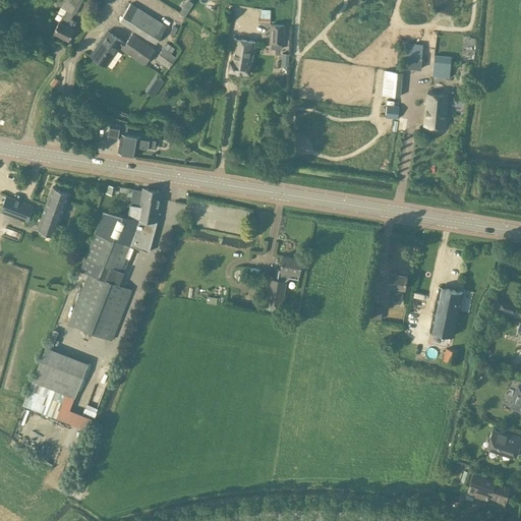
[(59,21),(53,33),(69,41),(74,30),(73,29),(76,21),(71,18),(73,13),(75,14),(81,0),(64,0),(61,7),(66,10),(64,15),(63,14),(59,21)]
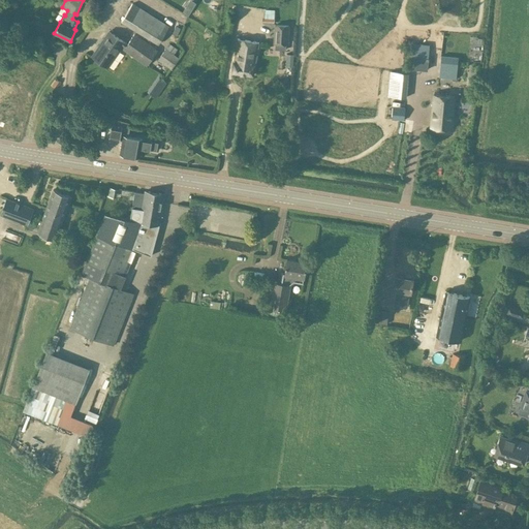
[(132,2),(121,22),(158,44),(169,26),(132,2)]
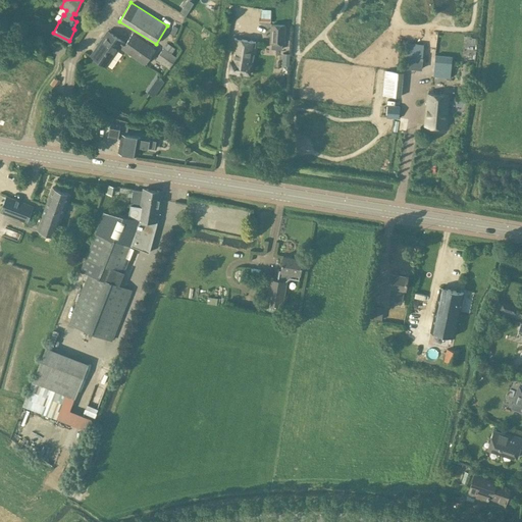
[(184,6),(180,12),(186,15),(190,10),(184,6)]
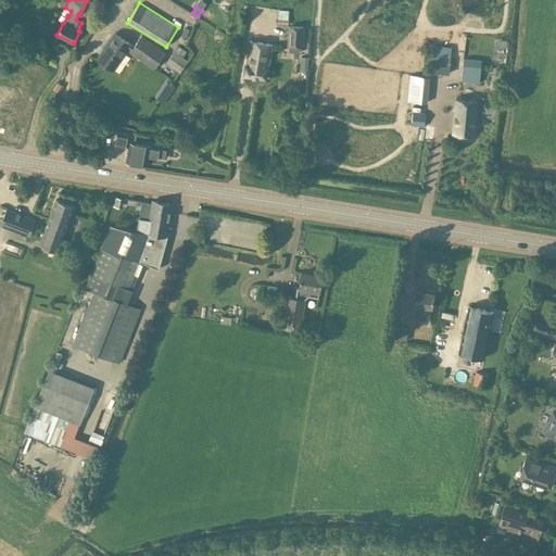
[(288,46),(302,46),(303,27),(289,26),(288,46)]
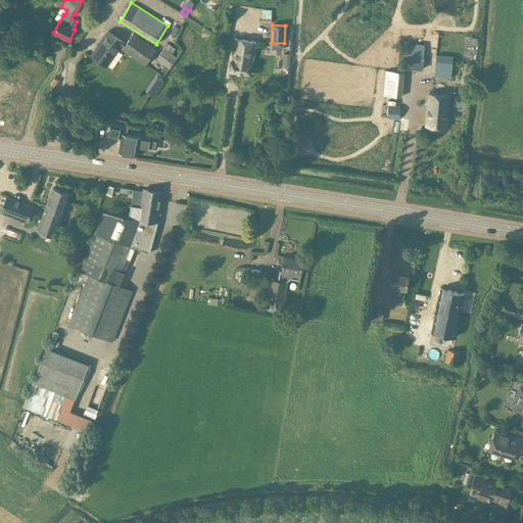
[(93,56),(106,65),(121,47),(145,64),(155,50),(133,34),(126,43),(108,31),(102,40),(103,41),(93,56)]
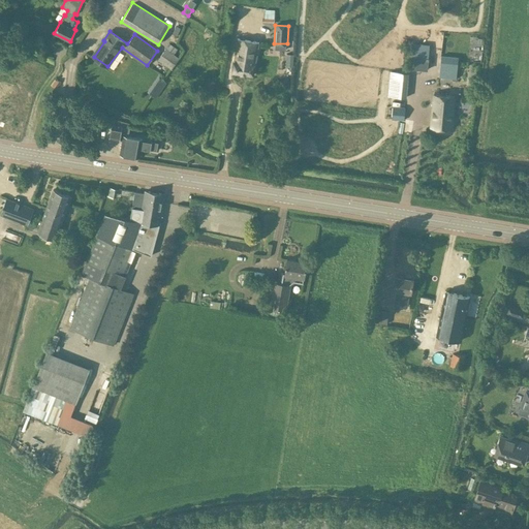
[(232,71),(253,75),(259,42),(238,38),(232,71)]
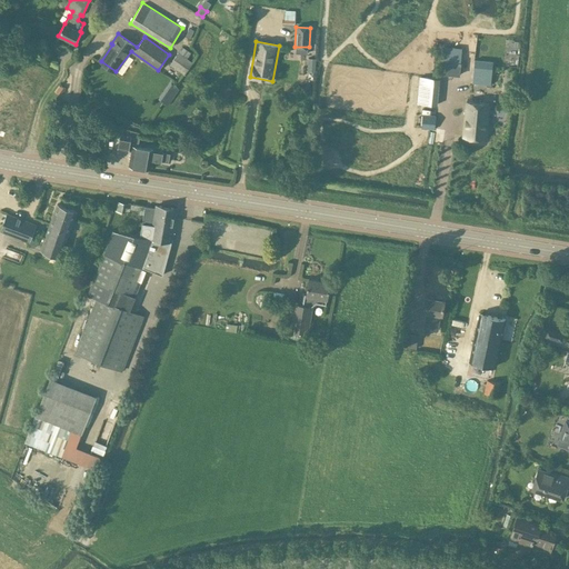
[(442,42),(442,71),(460,71),(460,43),(442,42)]
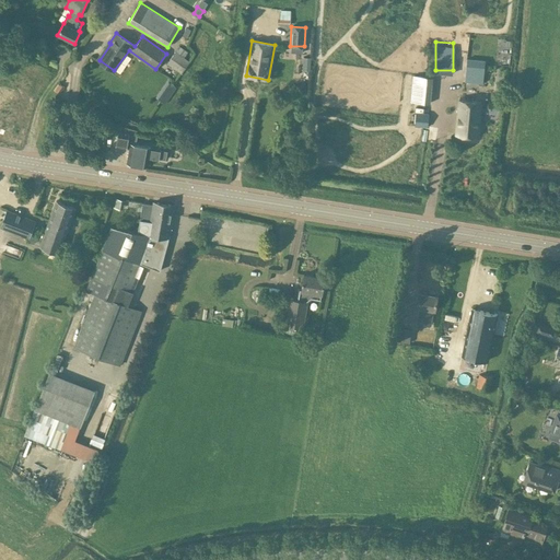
[(0,58),(9,60),(11,51),(2,49),(0,58)]
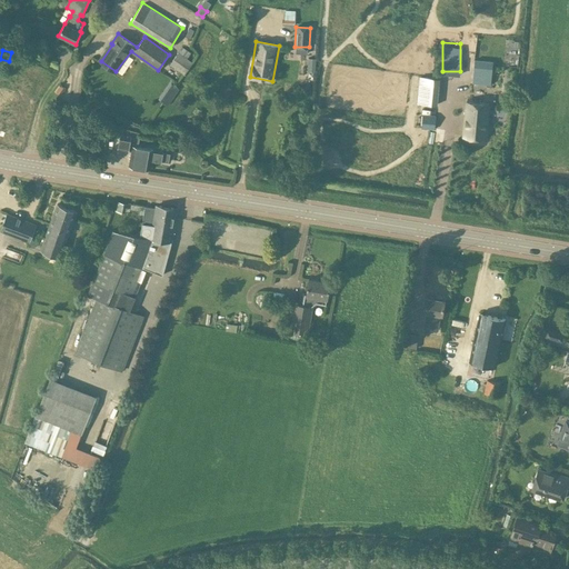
[(193,62),(188,59),(179,52),(170,65),(185,75),(193,62)]
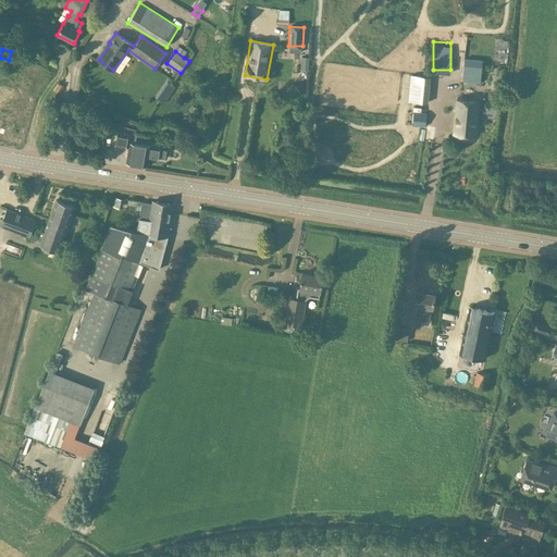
[(481,84),(483,60),(465,58),(462,82),(481,84)]
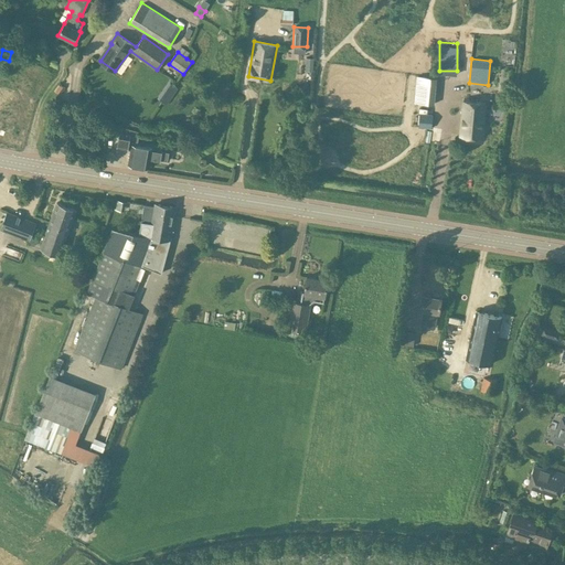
[(10,86),(29,92),(32,81),(14,74),(10,86)]
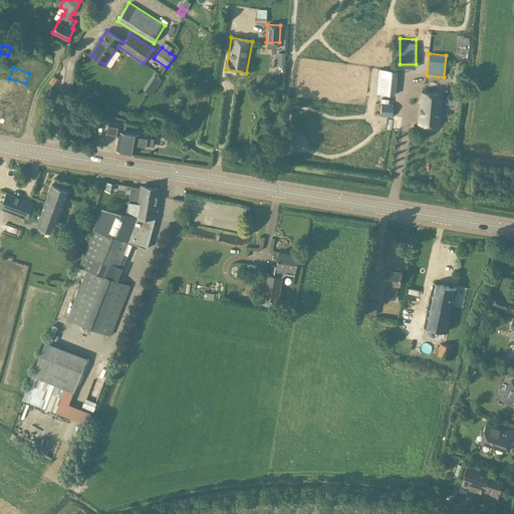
[(376,93),(395,95),(398,71),(378,69),(376,93)]
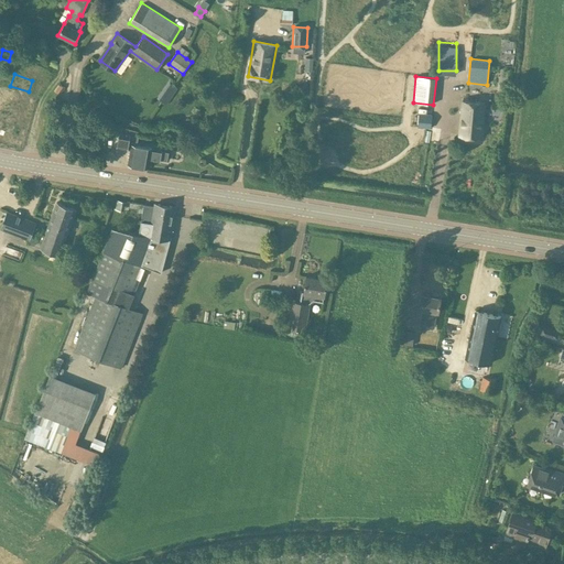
[(60,84),(55,91),(61,95),(65,88),(60,84)]
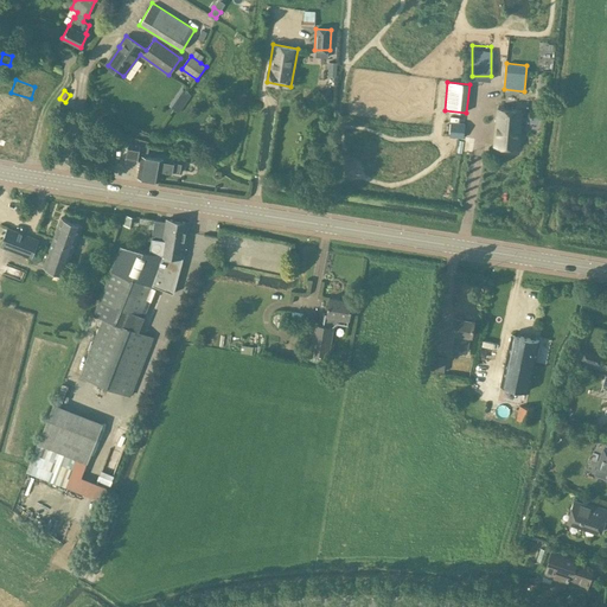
[(494,145),(518,147),(522,110),(498,108),(494,145)]
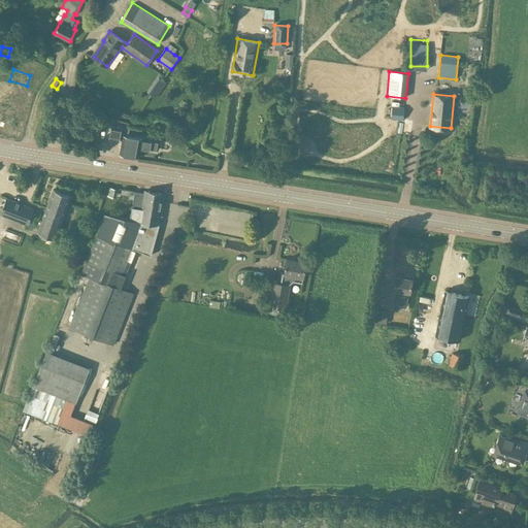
[(392,106),(391,119),(403,120),(404,107),(392,106)]
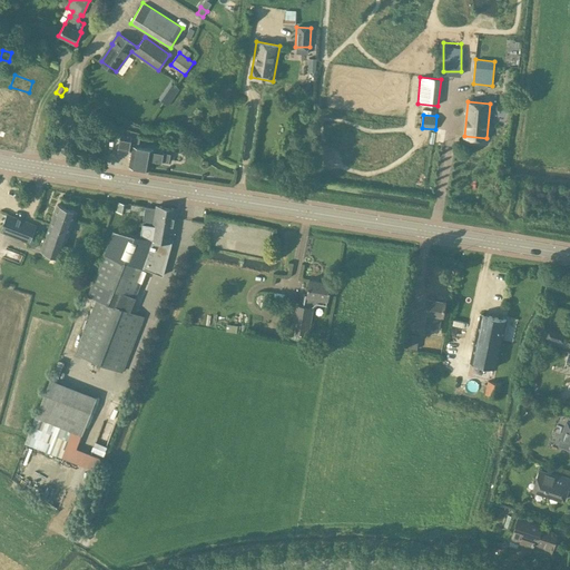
[(112,149),(124,150),(126,136),(116,134),(112,149)]
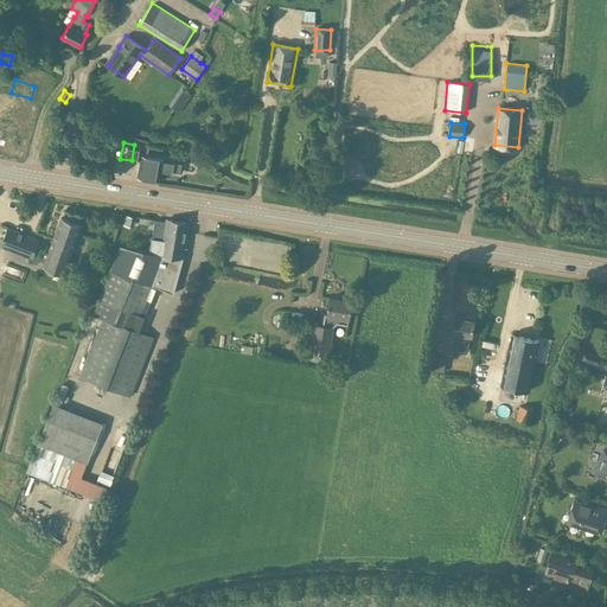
[(141,155),(138,177),(160,180),(161,172),(172,173),(172,172),(180,173),(181,172),(183,164),(181,163),(141,155)]
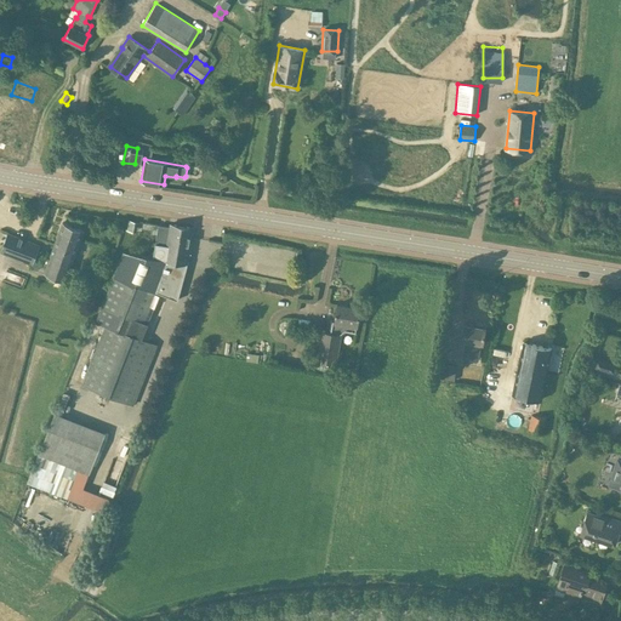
[(63,222),(45,272),(66,280),(84,231),(63,222)]
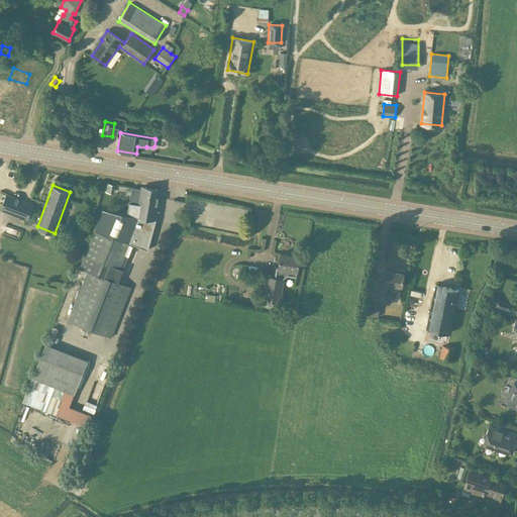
[(142,187),(141,189),(132,187),(128,215),(103,211),(81,267),(89,270),(69,320),(111,337),(130,287),(117,282),(122,270),(120,269),(130,242),(148,249),(157,219),(162,189),(142,187)]
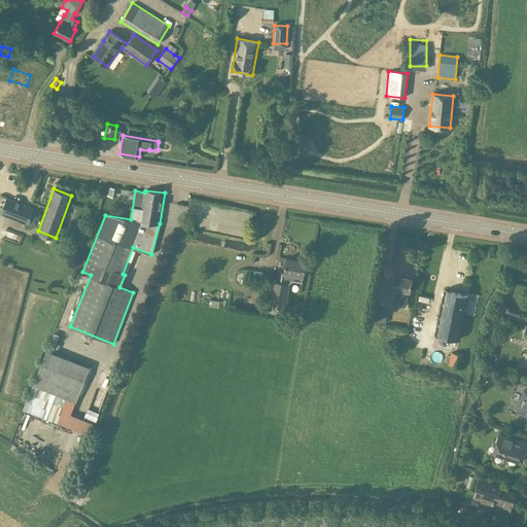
[(6,198),(0,213),(28,223),(33,208),(6,198)]
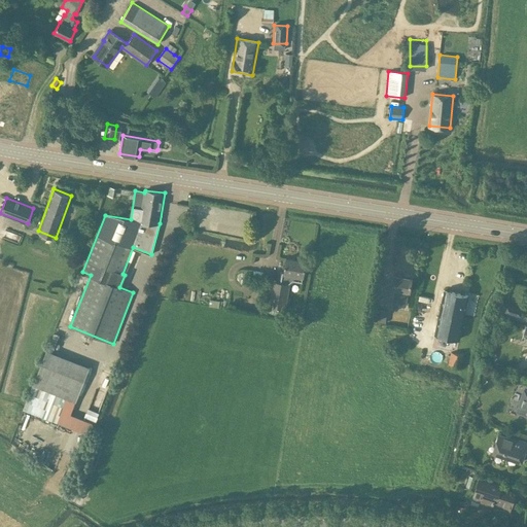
[(270,307),(284,309),(288,283),(293,280),(303,282),(306,261),(286,258),(284,272),(282,272),(280,282),(274,281),(270,307)]
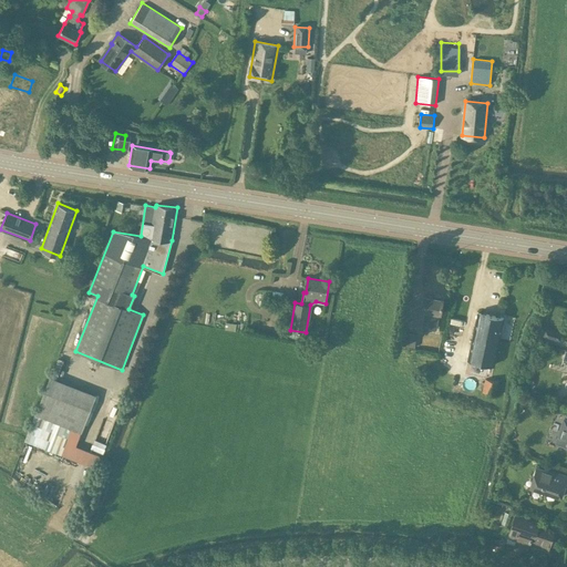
[(425,297),(423,310),(426,310),(424,326),(435,328),(439,312),(441,312),(443,299),(442,299),(441,297),(434,296),(433,298),(425,297)]
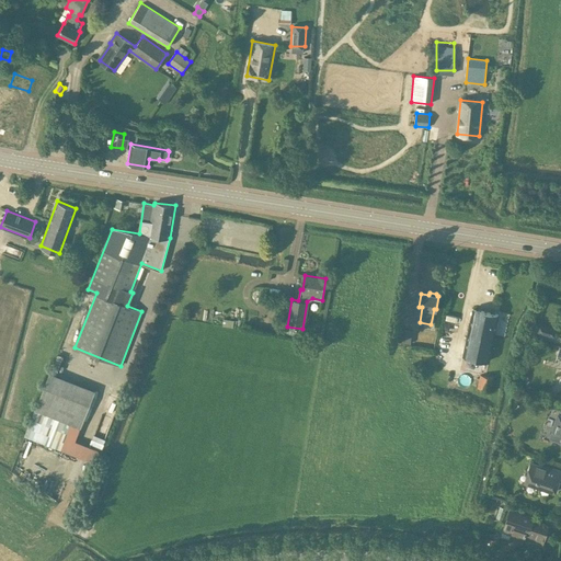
[(464,356),(500,363),(504,340),(494,338),(499,315),(473,309),(464,356)]
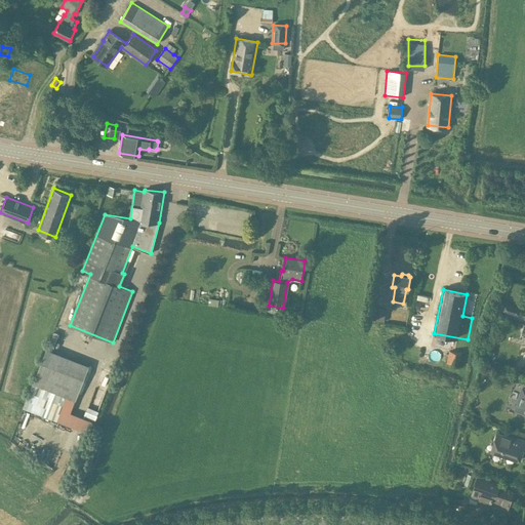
[(501,311),(519,315),(520,308),(503,304),(501,311)]
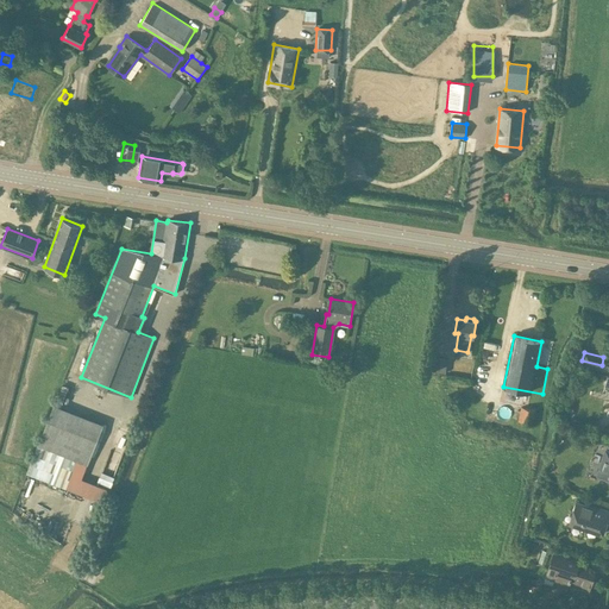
[(438,357),(435,371),(446,374),(449,359),(438,357)]
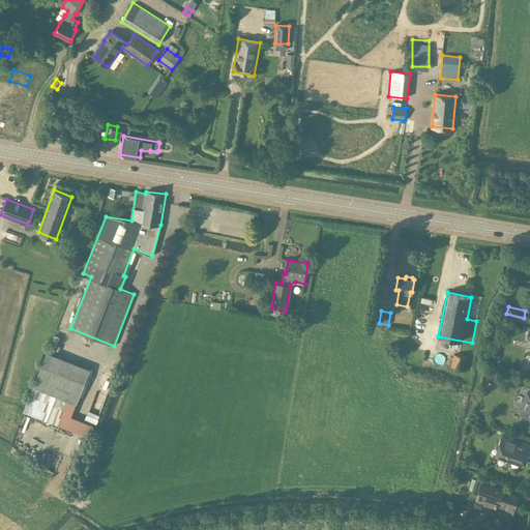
[(33,387),(76,404),(90,370),(47,352),(33,387)]
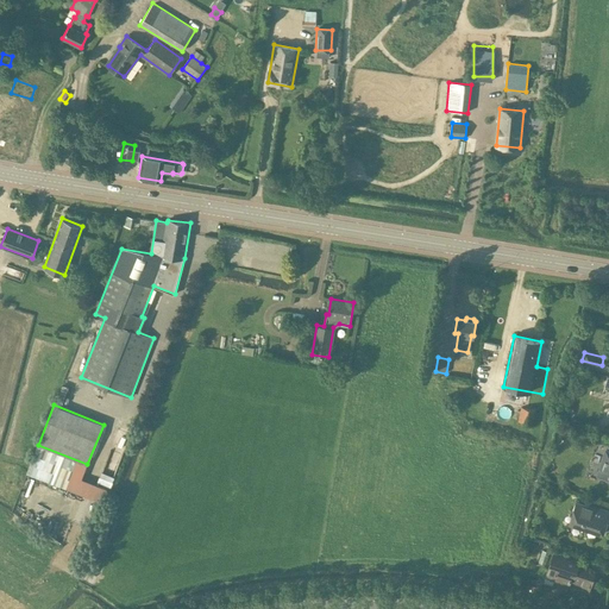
[(519,421),(533,424),(537,410),(521,407),(519,421)]
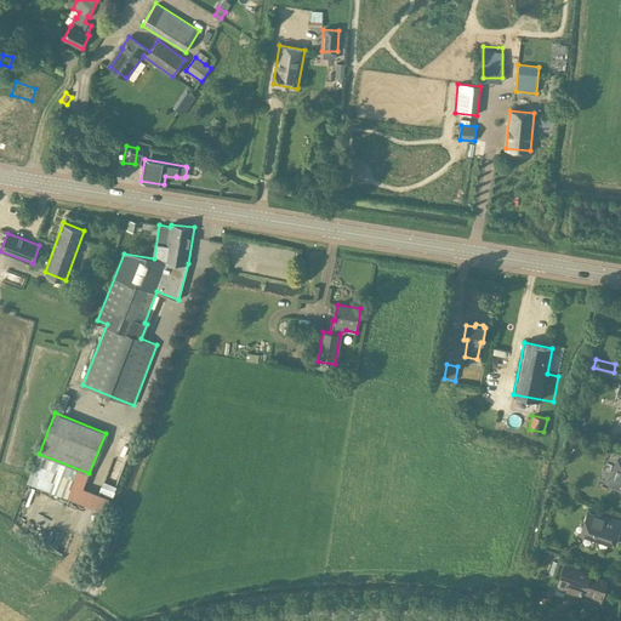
[(587,523),(584,534),(615,545),(620,525),(620,522),(608,518),(607,519),(587,513),(585,522),(587,523)]
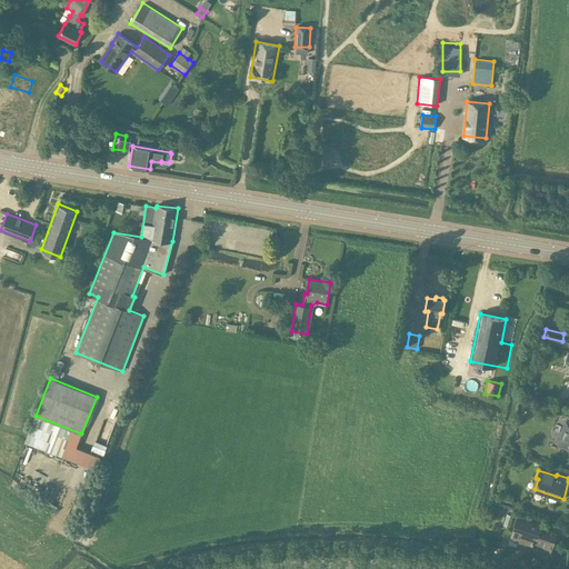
[(501,519),(505,509),(495,506),(492,516),(501,519)]
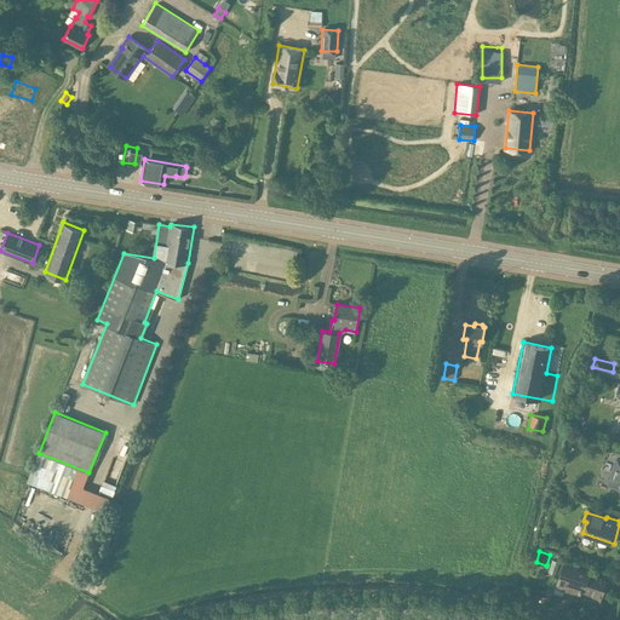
[(563,563),(556,587),(554,593),(578,601),(579,596),(600,602),(606,583),(589,577),(590,573),(563,563)]
